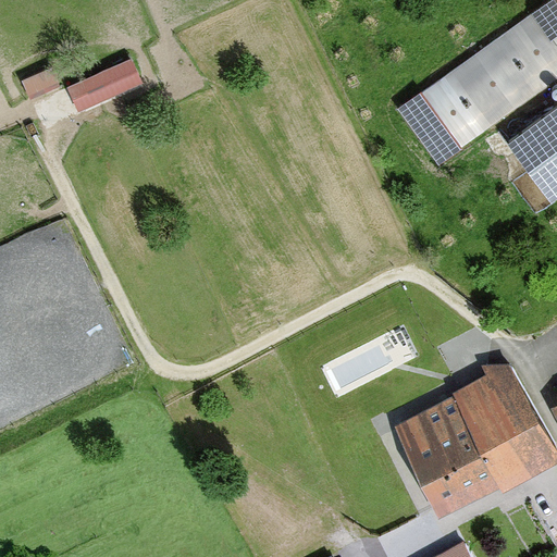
[(556,36),(556,0),(549,0),(530,14),(551,41),(556,36)]
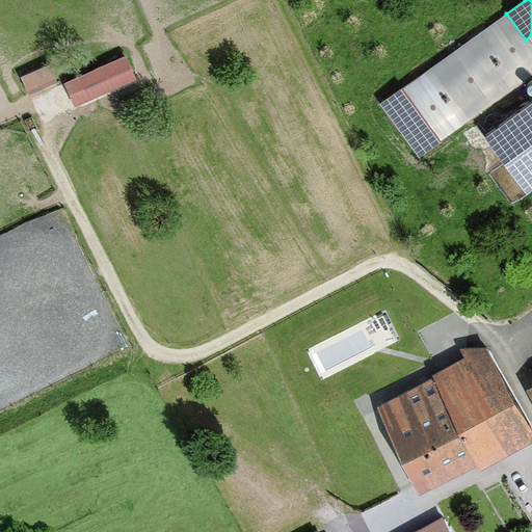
[(531,77),(531,50),(505,15),(379,109),(419,162),(531,77)]
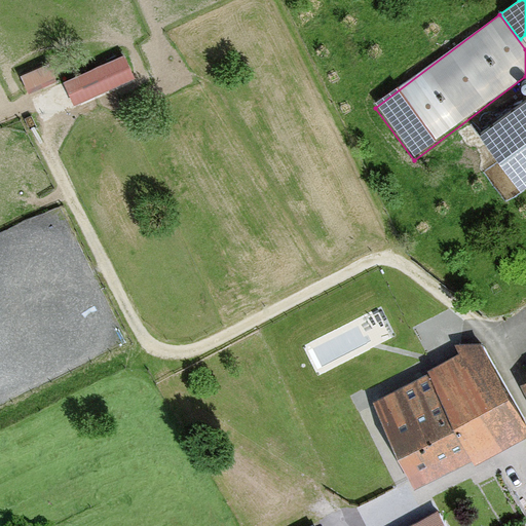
[(132,80),(123,59),(65,82),(73,104),(132,80)]
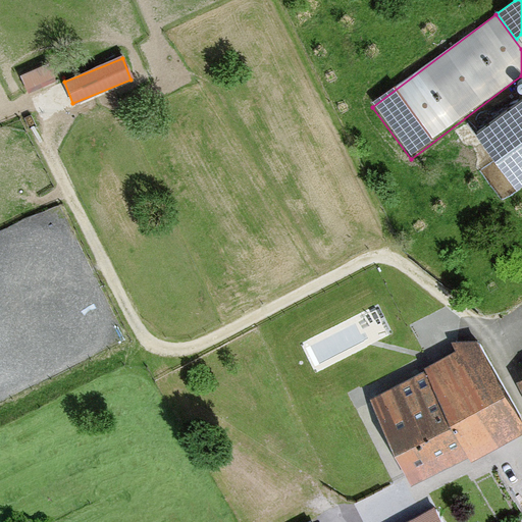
[(53,85),(44,67),(18,80),(27,97),(53,85)]
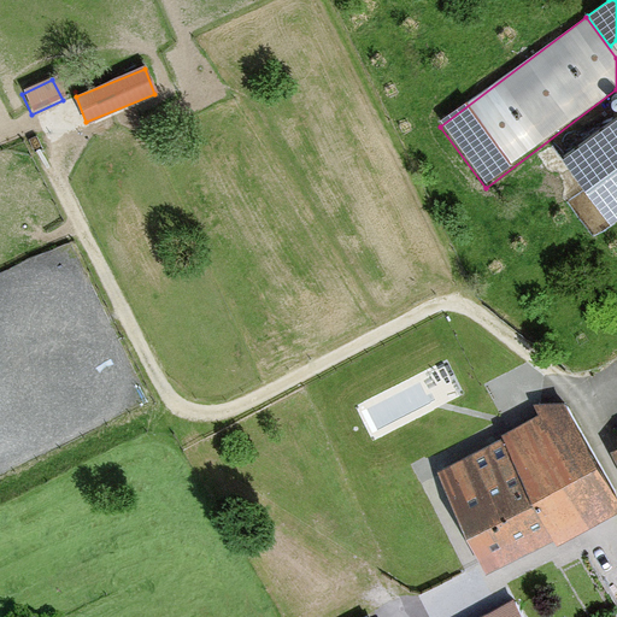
[(616,222),(616,117),(560,159),(611,228),(616,222)]
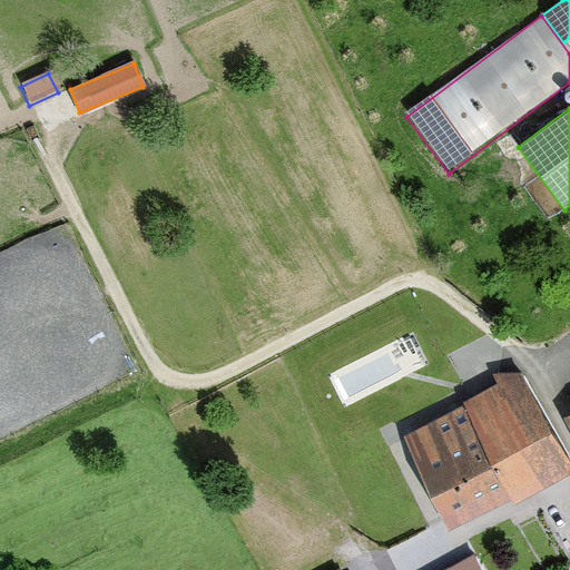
[(569,463),(521,372),(492,375),(497,382),(460,402),(462,406),(401,439),(450,529),(511,497),(514,503),(569,473),(569,463)]
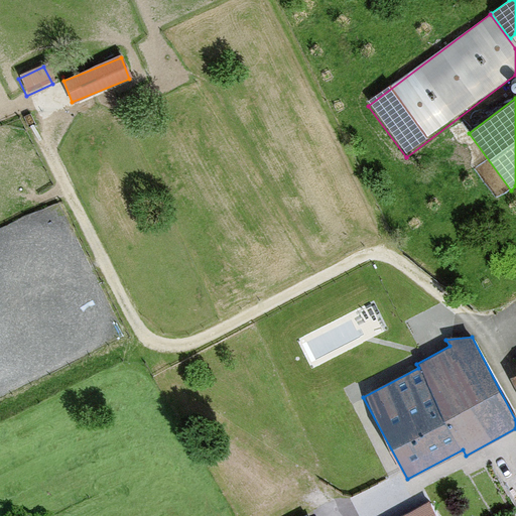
[(434,515),(427,501),(397,515),(434,515)]
